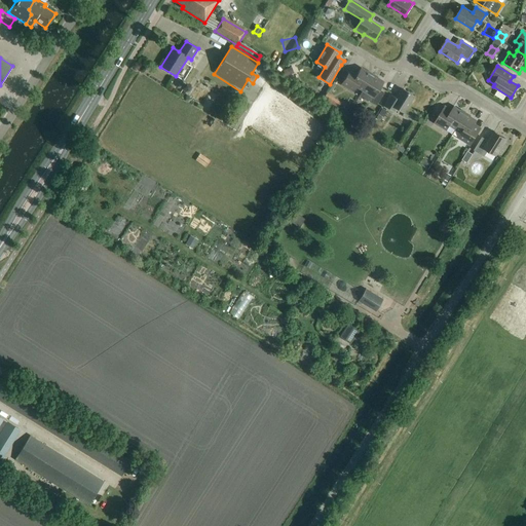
[(363,90),(372,75),(361,68),(357,74),(350,70),(341,84),(353,91),(357,87),(363,90)]
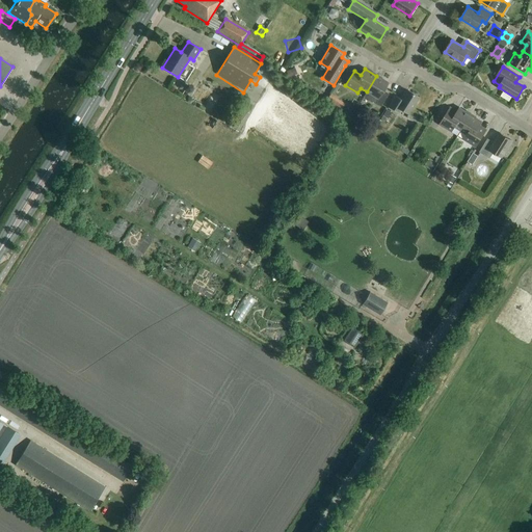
[(364,97),(370,101),(380,107),(389,95),(383,90),(388,83),(376,76),(367,91),(364,97)]
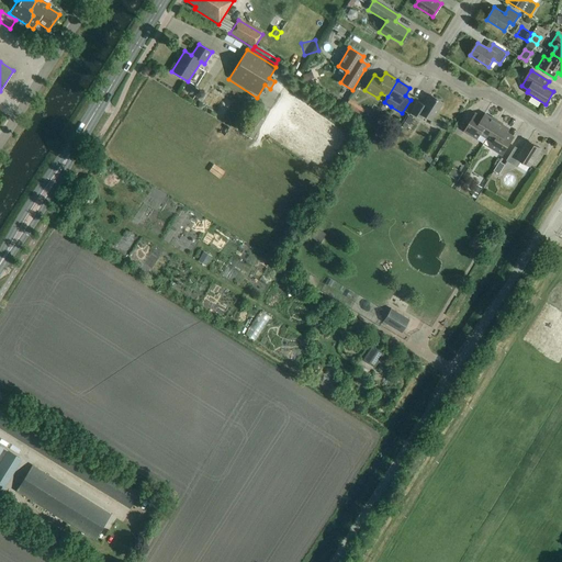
[(201,117),(210,99),(203,96),(194,115),(201,117)]
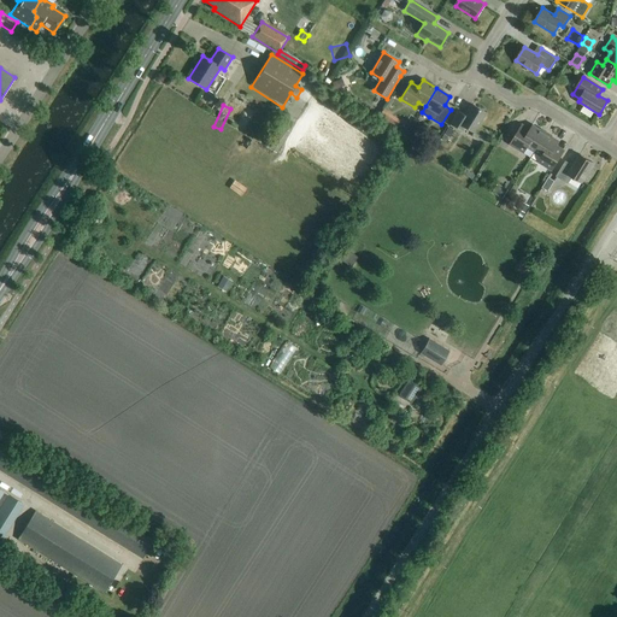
[(474,133),(486,113),(471,105),(465,116),(458,112),(451,124),(462,131),(464,128),(474,133)]
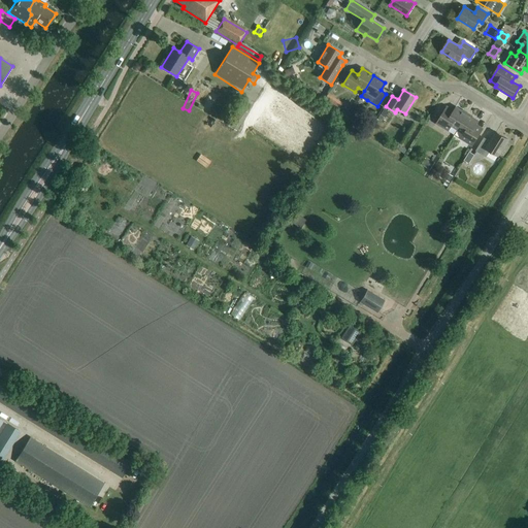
[(467,114),(456,107),(454,111),(447,107),(436,124),(449,131),(451,126),(457,130),(467,114)]
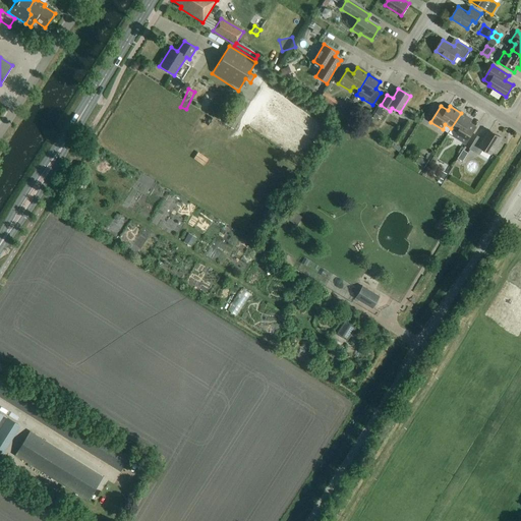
[(234,129),(244,112),(236,107),(227,124),(234,129)]
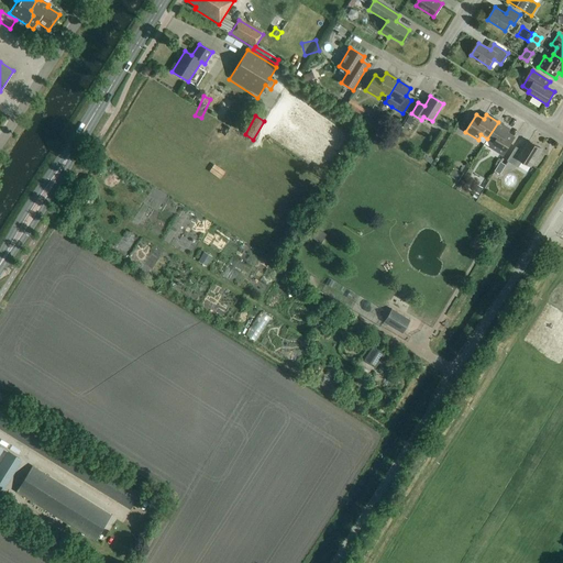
[(408,129),(414,119),(409,117),(404,125),(408,129)]
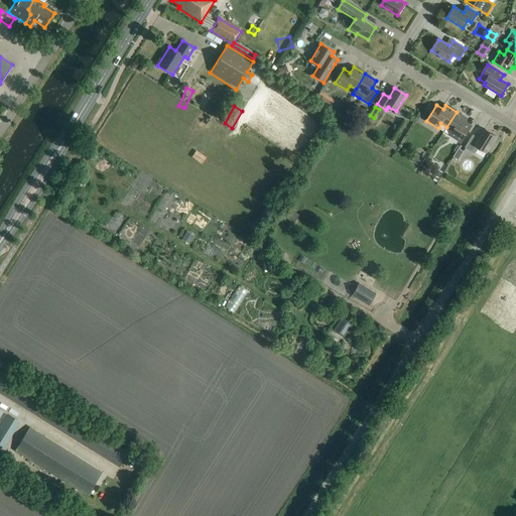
[(349,108),(343,113),(347,117),(353,112),(349,108)]
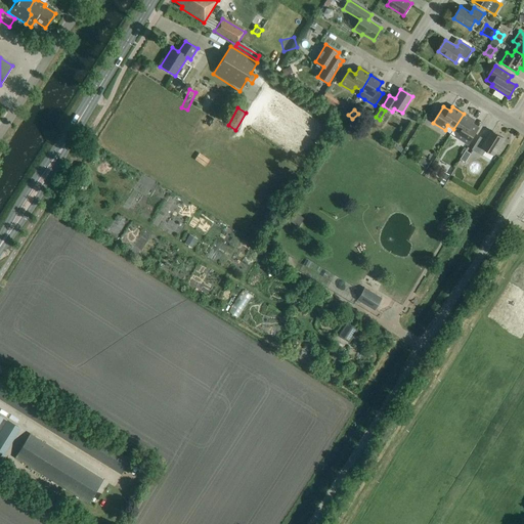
[(464,114),(453,129),(461,133),(457,138),(469,145),(477,132),(470,128),(475,121),(464,114)]
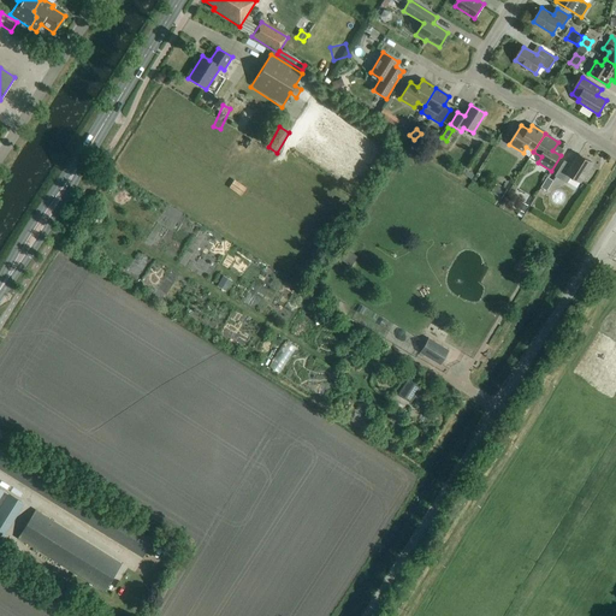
[(581,183),(593,164),(579,154),(572,166),(564,161),(555,177),(567,184),(572,177),(581,183)]
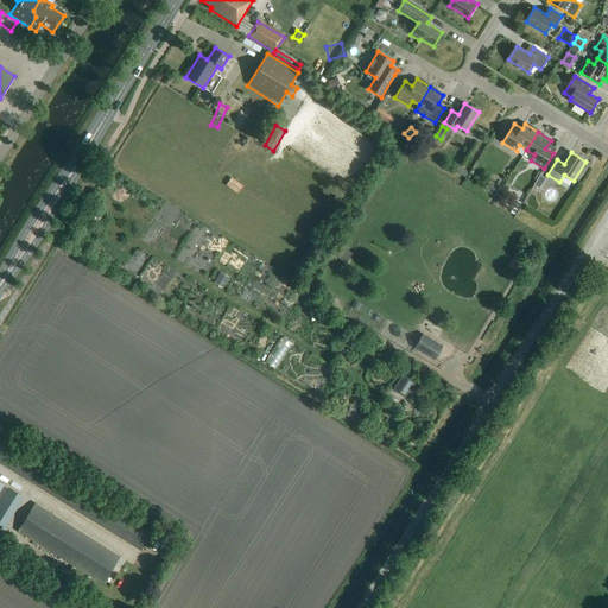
[(521,194),(525,179),(518,177),(513,191),(521,194)]
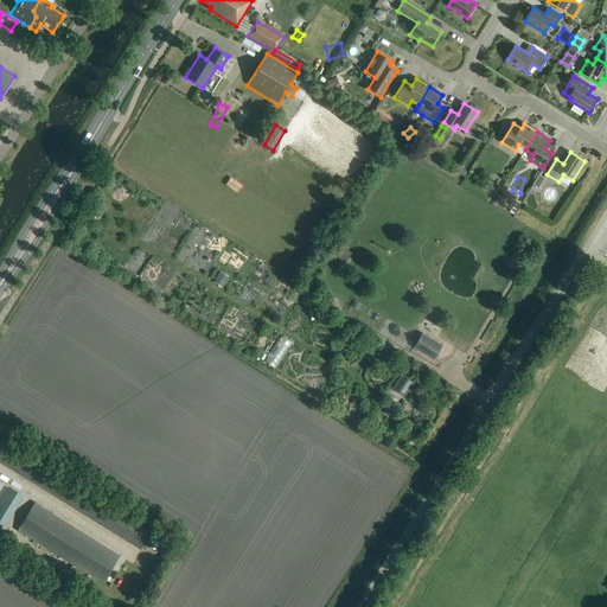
[(540,190),(545,180),(540,177),(534,186),(540,190)]
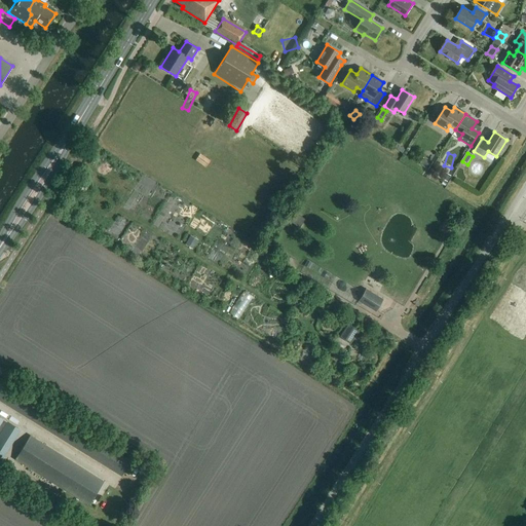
[(181,155),(177,162),(188,168),(192,161),(181,155)]
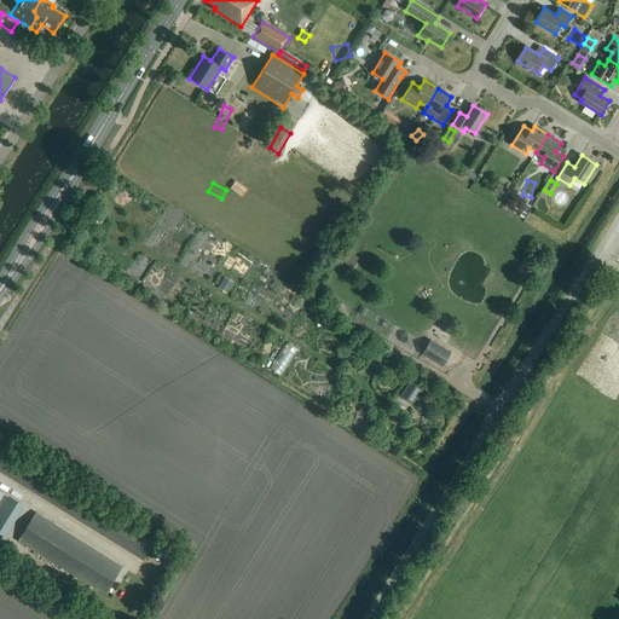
[(242,198),(247,190),(235,183),(229,190),(242,198)]
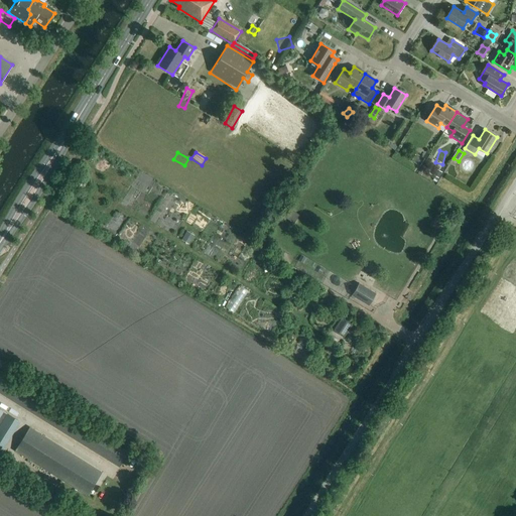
[(412,161),(421,167),(425,159),(417,154),(412,161)]
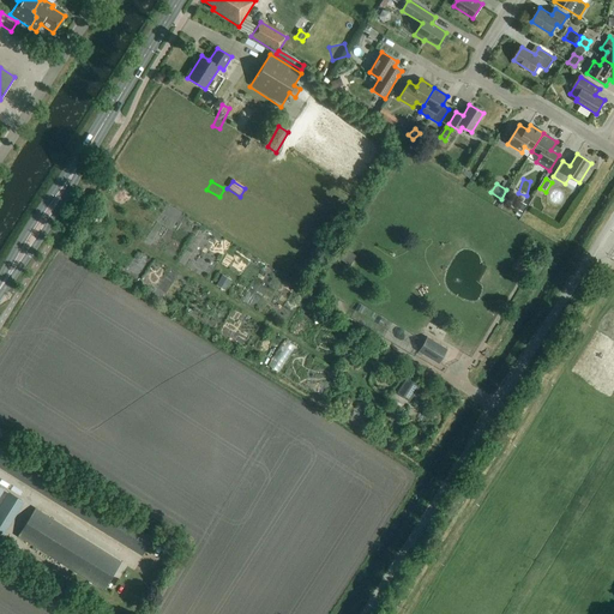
[(537,192),(529,194),(531,204),(539,202),(537,192)]
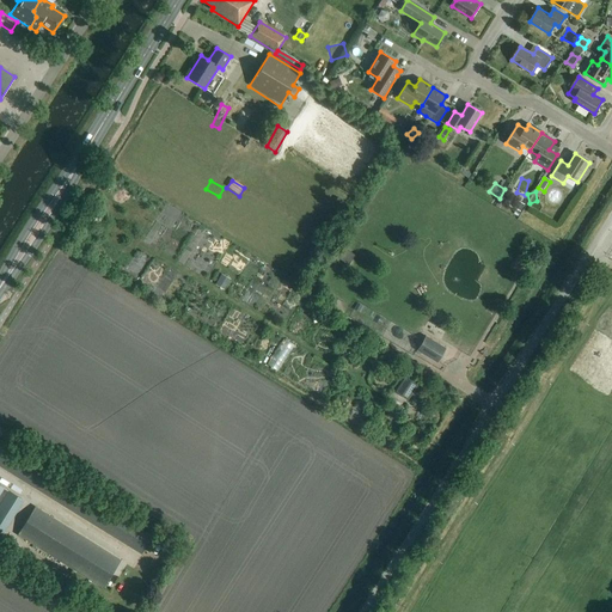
[(519,202),(515,208),(521,212),(525,206),(519,202)]
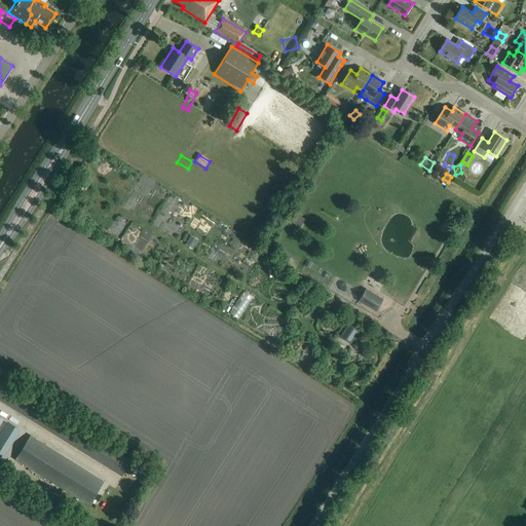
[(168,243),(175,249),(179,243),(173,238),(168,243)]
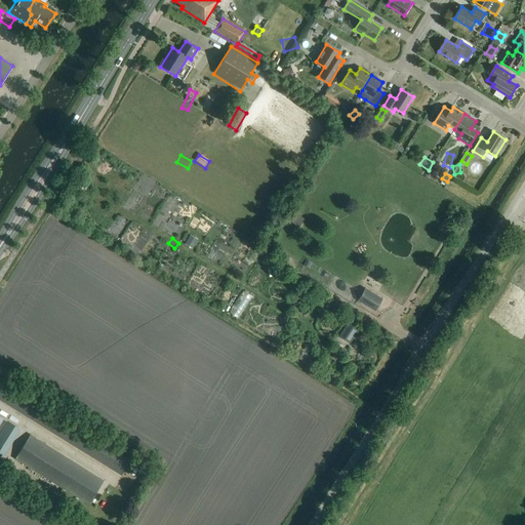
[(363,291),(357,299),(374,311),(380,301),(363,291)]
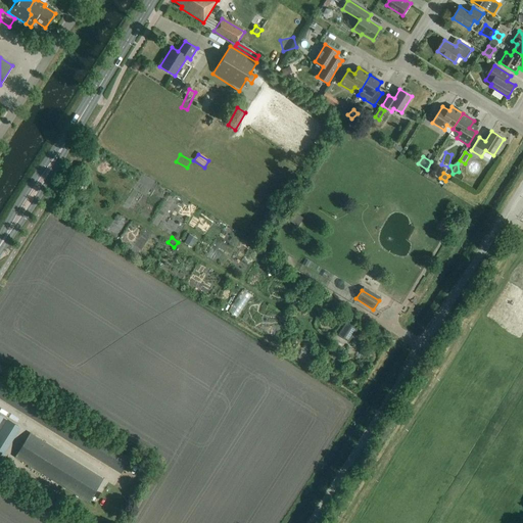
[(226,292),(209,313),(219,320),(235,299),(226,292)]
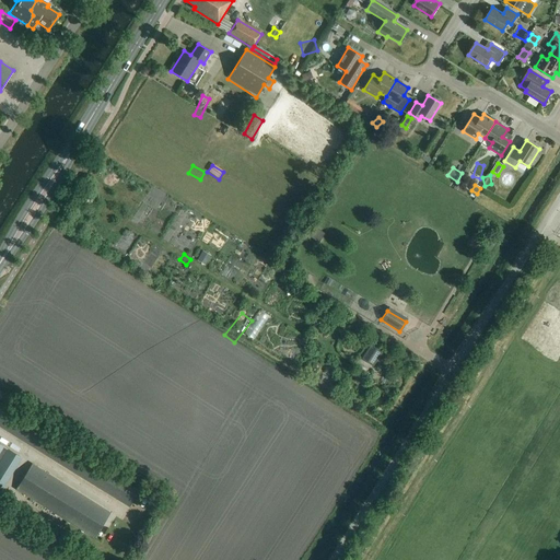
[(375,362),(382,352),(372,346),(364,356),(375,362)]
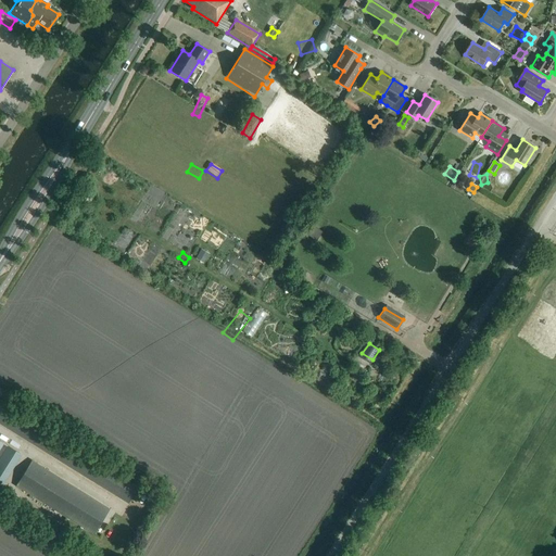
[(93,534),(109,509),(32,462),(16,485),(93,534)]
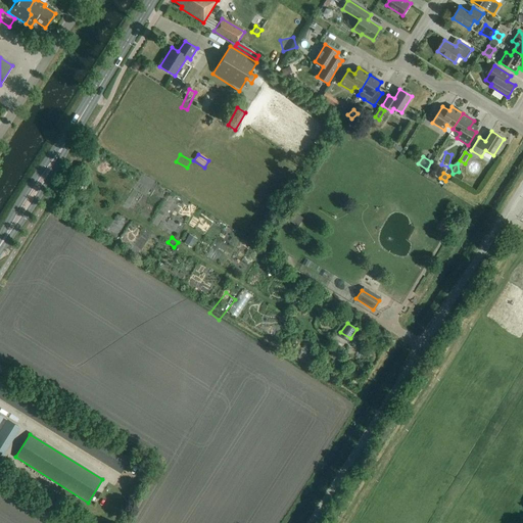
[(120,483),(124,475),(119,472),(114,480),(120,483)]
